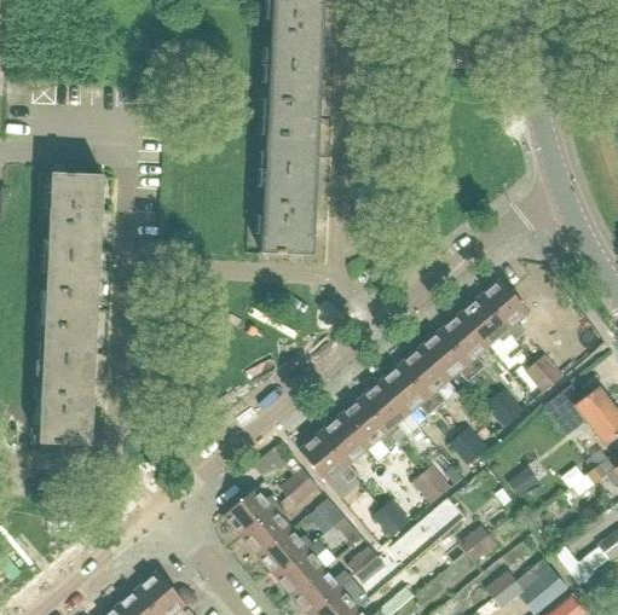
[(272,0),(261,251),(313,254),(324,0),(272,0)]
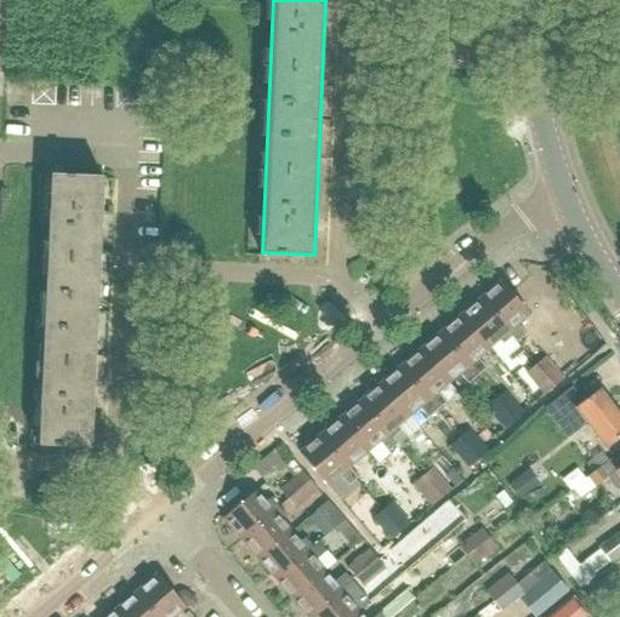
[(104,176),(52,173),(40,444),(92,446),(104,176)]
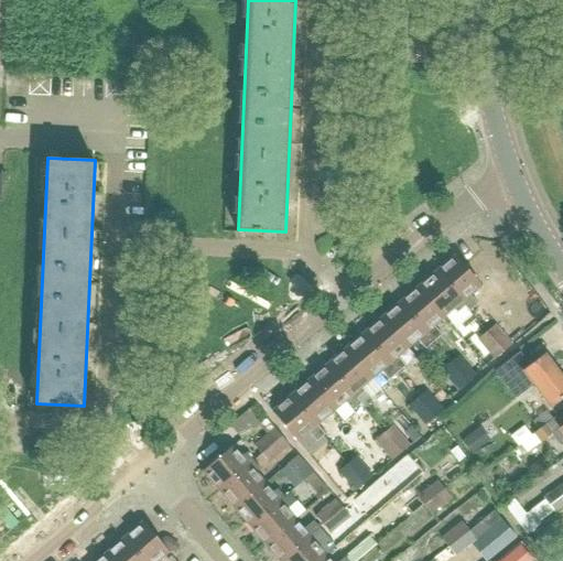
[(466,304),(469,310),(479,302),(471,292),(482,282),(456,254),(436,270),(466,304)]
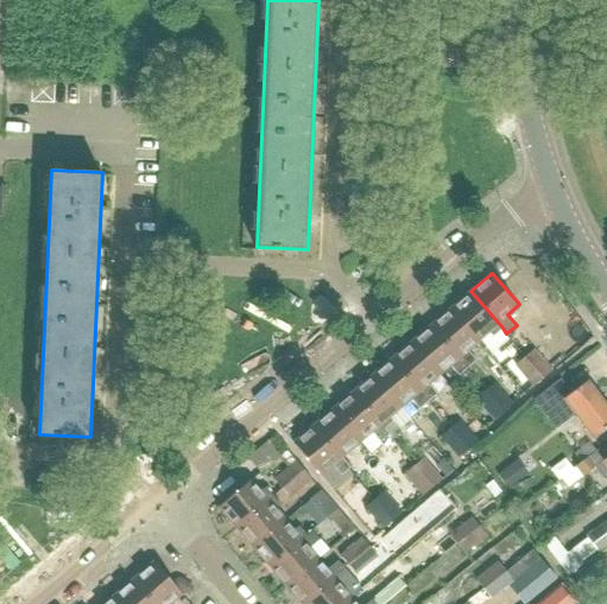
[(451,307),(479,338),(488,330),(493,336),(503,328),(470,291),(451,307)]
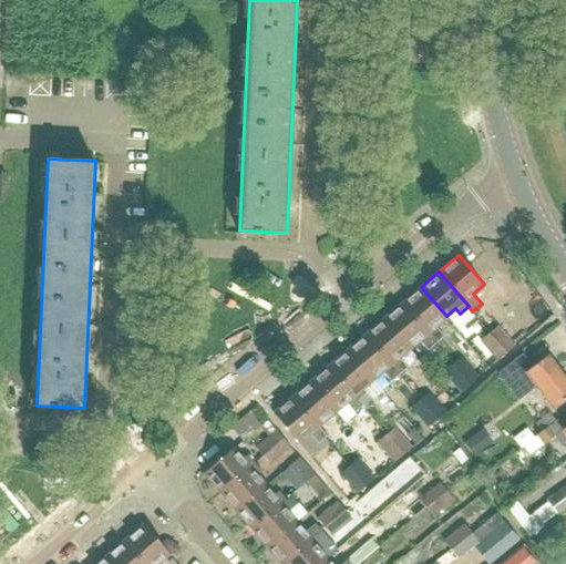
[(436,325),(446,316),(421,287),(403,303),(436,341),(445,335),(436,325)]
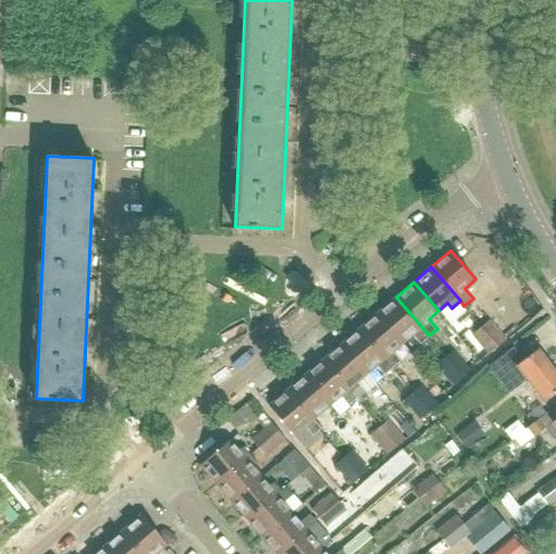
[(420,343),(429,335),(396,297),(378,312),(403,341),(412,333),(420,343)]
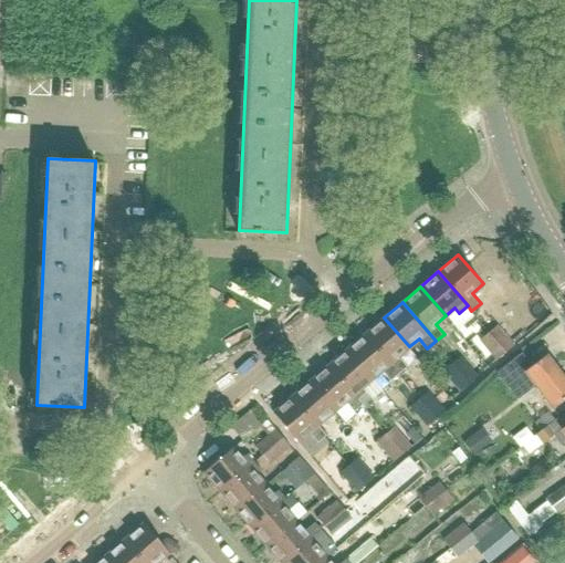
[(399,355),(409,346),(384,318),(366,333),(399,373),(408,365),(399,355)]
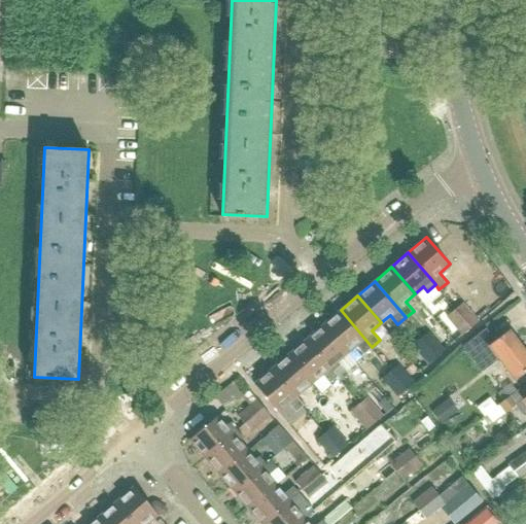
[(462,301),(454,308),(470,327),(479,320),(462,301)]
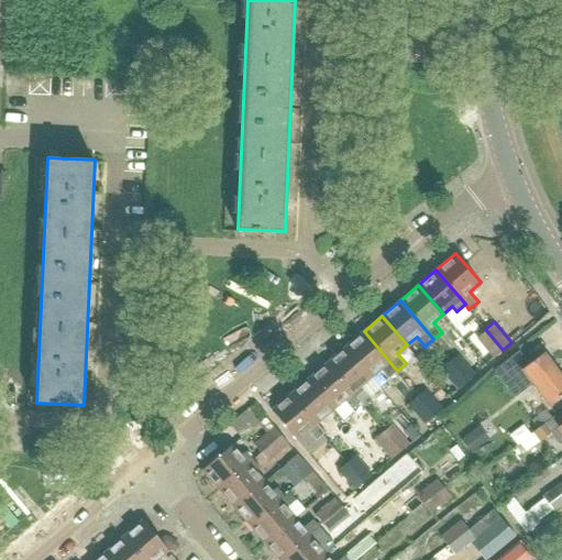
[(503,350),(485,329),(476,337),(495,358),(503,350)]
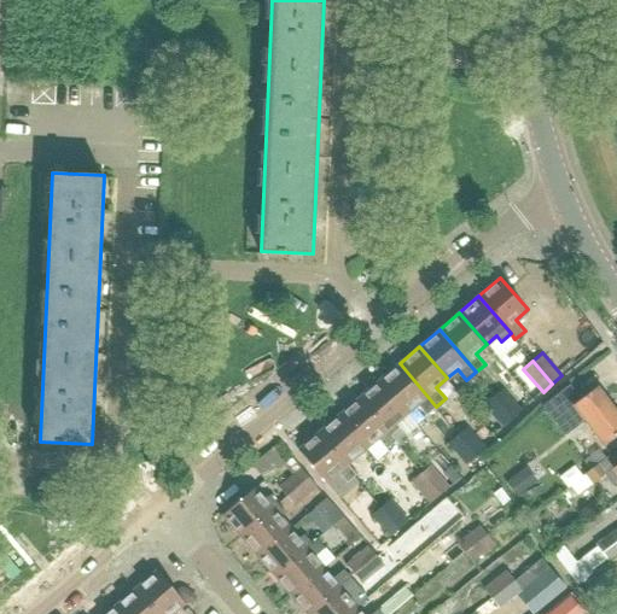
[(426,414),(436,407),(400,363),(379,380),(407,411),(417,403),(426,414)]
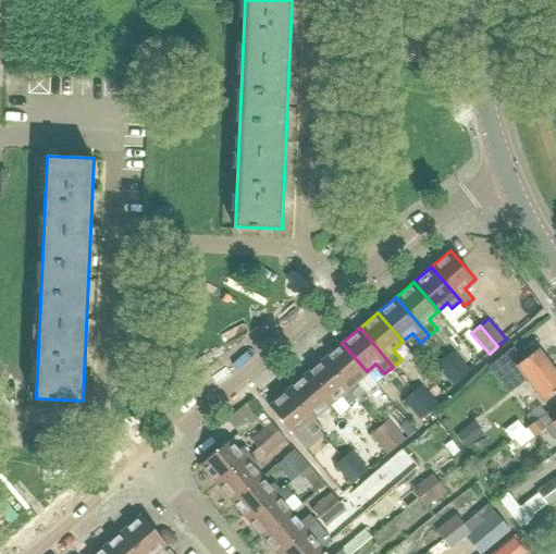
[(367,371),(342,343),(324,358),(353,392),(353,391),(361,384),(357,380),(367,371)]
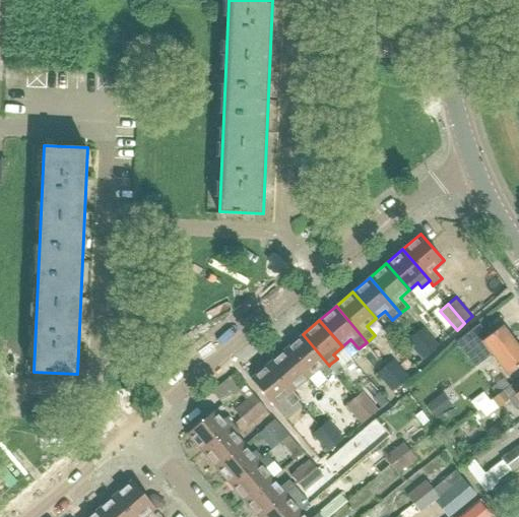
[(423,325),(414,332),(432,351),(439,344),(423,325)]
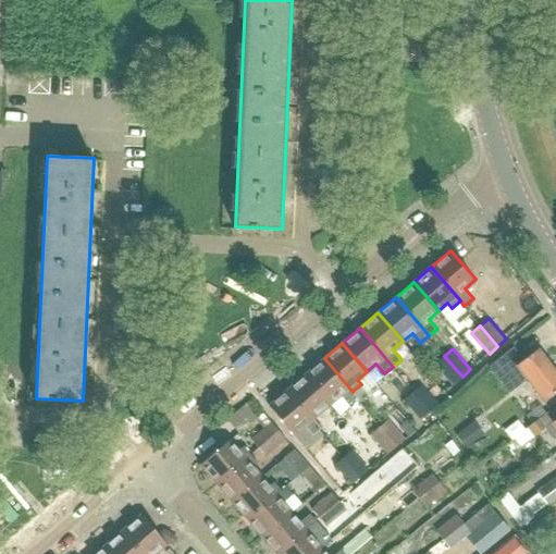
[(555,372),(539,349),(518,366),(519,366),(514,370),(503,356),(490,366),(510,392),(521,383),(520,381),(527,376),(545,401),(555,392),(555,372)]
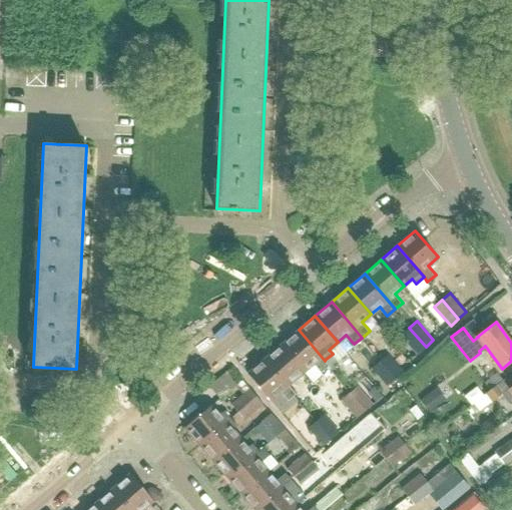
[(426,347),(409,328),(402,334),(418,353),(426,347)]
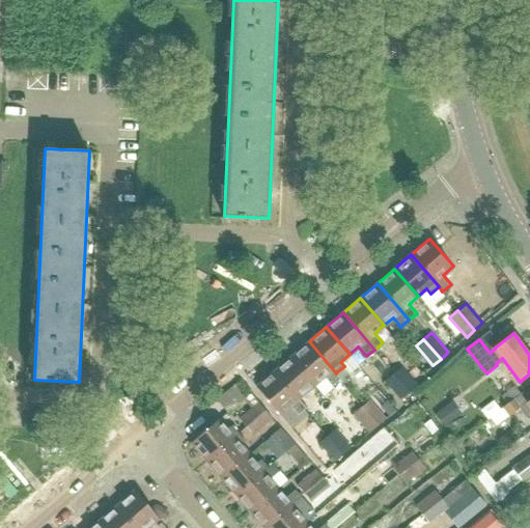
[(336,373),(309,341),(291,356),(315,383),(324,376),(332,385),(341,378),(336,372),(336,373)]
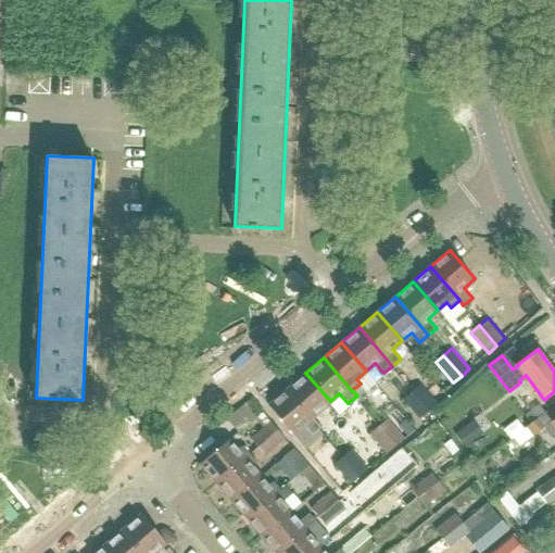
[(312,416),(313,416),(330,401),(305,373),(288,388),(312,416)]
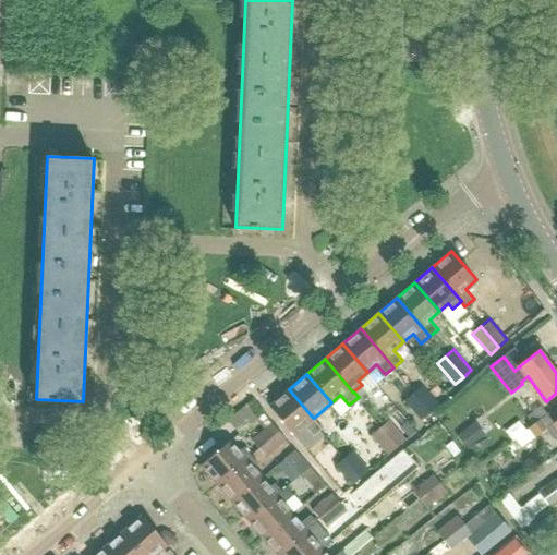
[(422,384),(413,391),(431,411),(438,405),(422,384)]
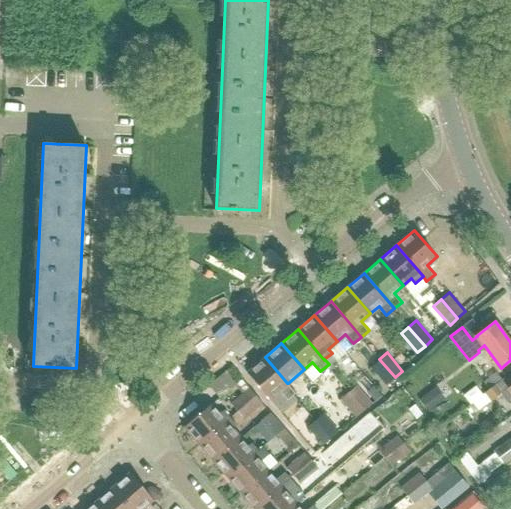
[(287,383),(265,357),(248,372),(270,398),(279,390),(287,399),(296,392),(288,383),(287,383)]
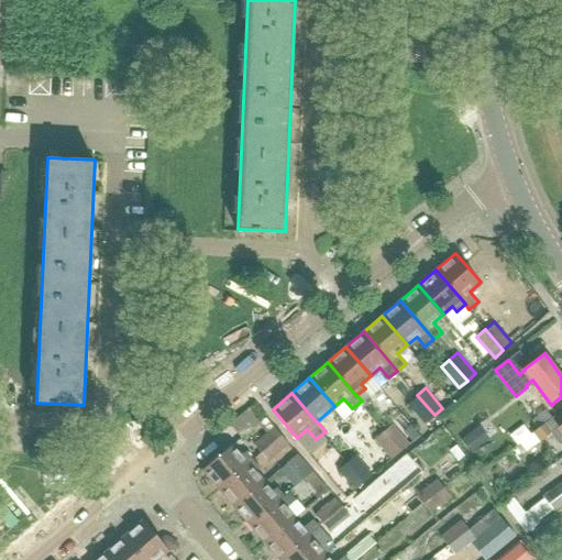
[(426,423),(434,415),(417,395),(408,402),(426,423)]
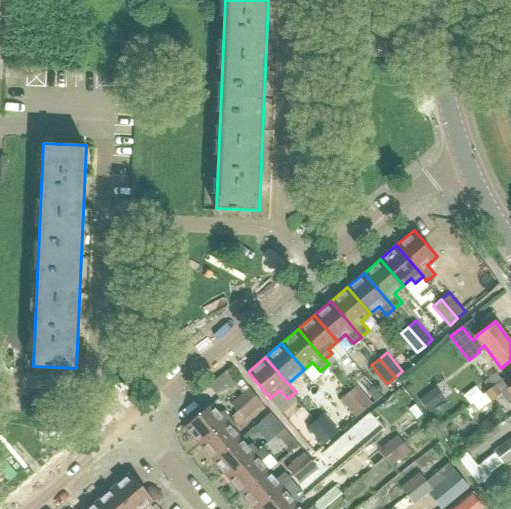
[(483,380),(488,387),(502,377),(496,370),(483,380)]
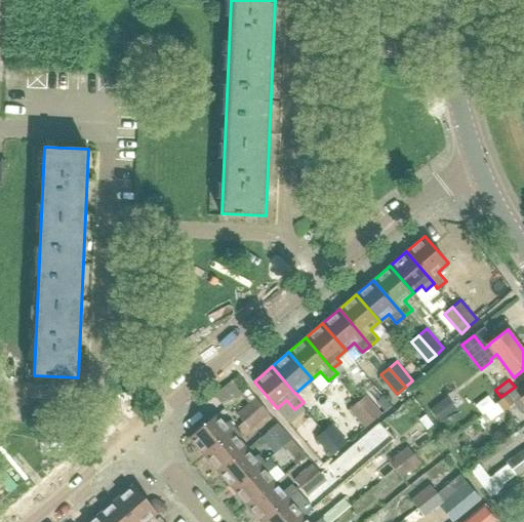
[(523,394),(517,386),(515,387),(500,397),(501,398),(481,413),(487,422),(514,401),(521,410),(523,407),(523,394)]
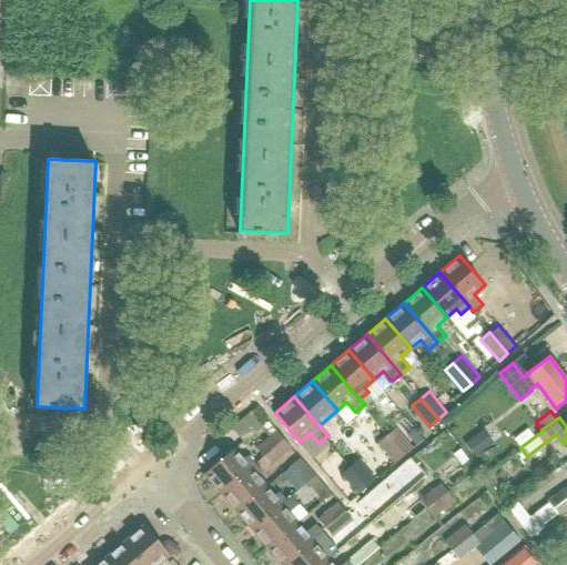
[(395,426),(386,434),(404,454),(413,447),(395,426)]
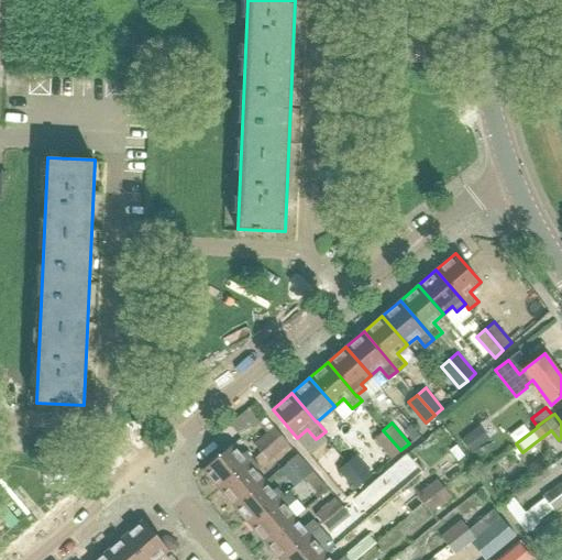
[(254,442),(262,451),(282,434),(275,425),(254,442)]
